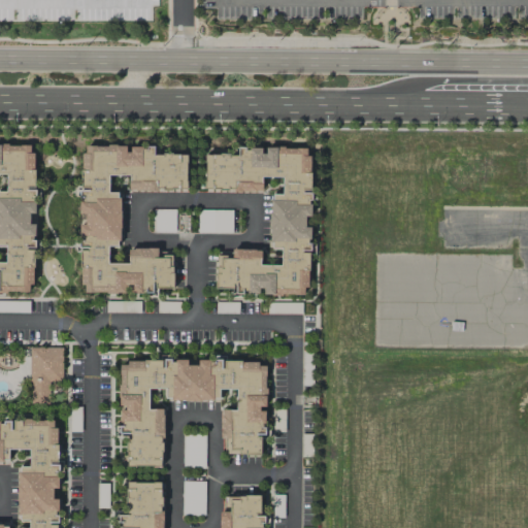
[(0,292),(32,293),(34,212),(33,212),(35,145),(0,144),(0,173),(6,174),(6,192),(0,192),(0,244),(5,245),(5,263),(0,262),(0,292)]
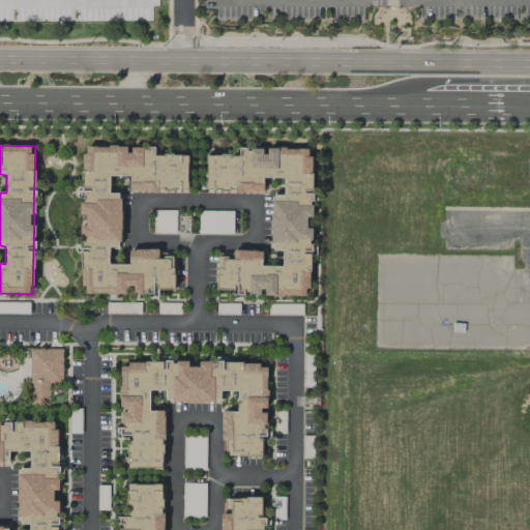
[(82,295),(153,293),(153,290),(173,290),(173,254),(158,254),(158,248),(128,249),(128,264),(109,265),(108,247),(121,247),(119,193),(109,194),(109,176),(129,176),(129,192),(187,190),(186,154),(154,155),(154,147),(128,148),(128,146),(81,147),(83,226),(80,226),(82,295)]
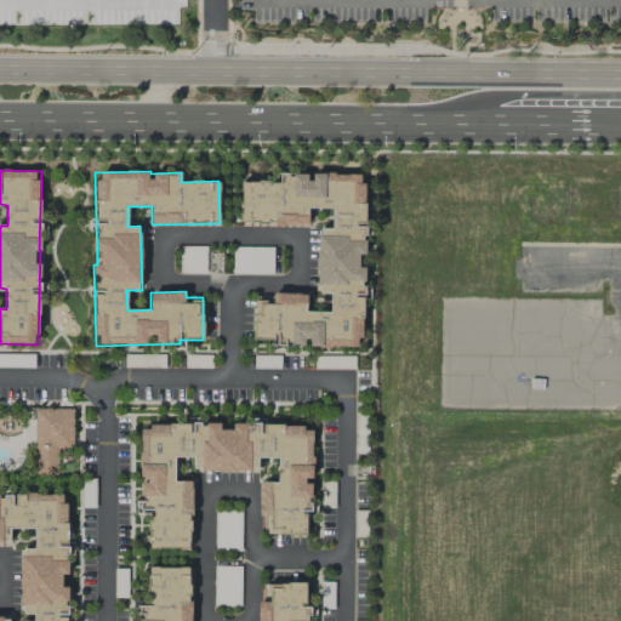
[(364,175),(311,172),(311,175),(279,175),(279,182),(241,181),(240,223),(307,224),(308,208),(332,209),(331,229),(319,228),(317,291),(330,291),(330,312),(306,312),(307,294),(273,294),(273,302),(255,301),(254,343),(362,346),(364,267),(358,267),(359,254),(365,255),(365,226),(363,226),(364,175)]
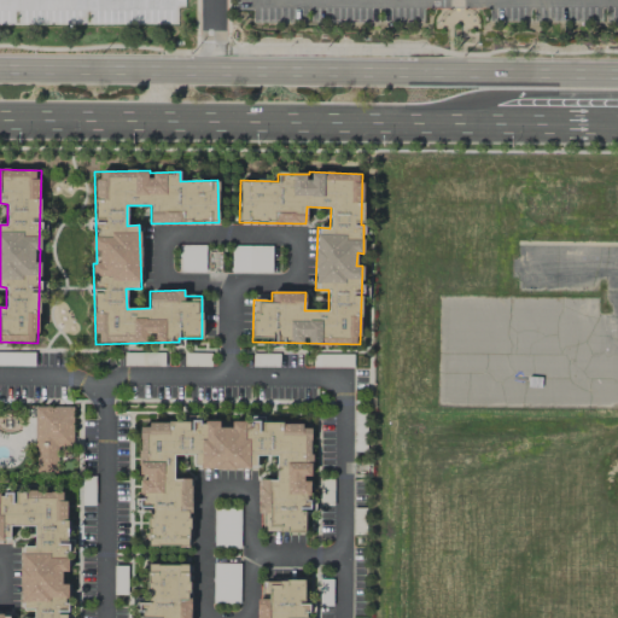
[(73,407),(35,406),(34,470),(58,470),(58,445),(71,445),(73,407)]
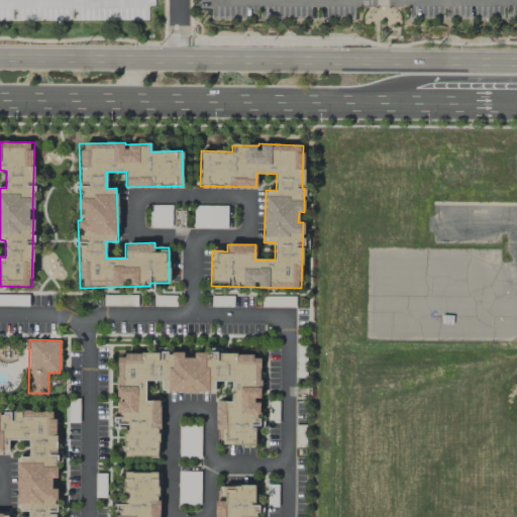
[(261,355),(117,351),(115,425),(124,425),(124,456),(158,456),(160,401),(144,400),(145,380),(162,381),(162,391),(214,393),(214,381),(231,382),(230,401),(216,401),(216,430),(220,430),(219,444),(254,445),(254,426),(259,426),(260,400),(261,355)]
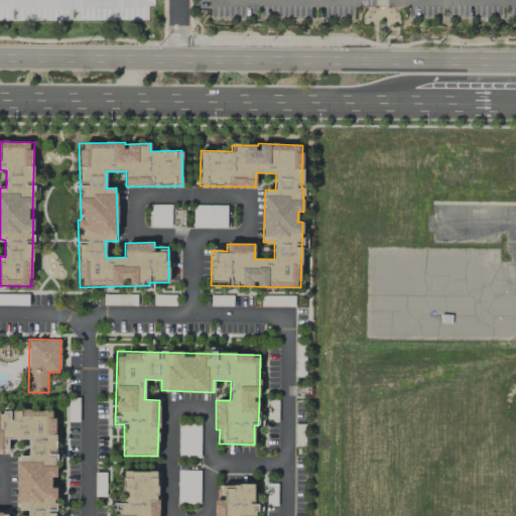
[(0,515),(54,515),(54,488),(55,488),(54,410),(0,410),(0,449),(8,449),(8,439),(28,439),(28,456),(17,456),(17,508),(28,508),(28,515),(7,515),(8,513),(0,513),(0,515)]
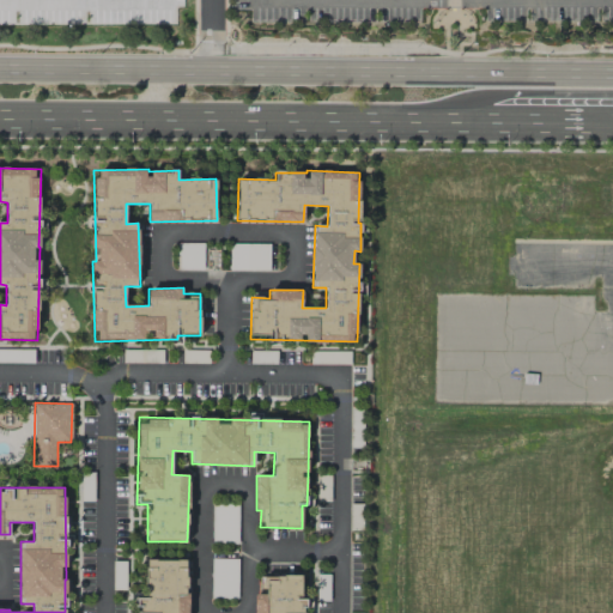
[(304,612),(304,576),(260,576),(260,593),(255,594),(255,612),(188,612),(187,559),(146,560),(147,598),(137,599),(137,612),(304,612)]
